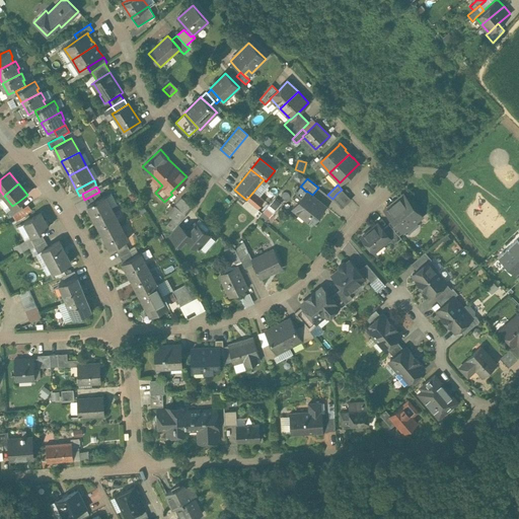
[(273,200),(257,187),(253,192),(265,201),(262,203),(267,207),(273,200)]
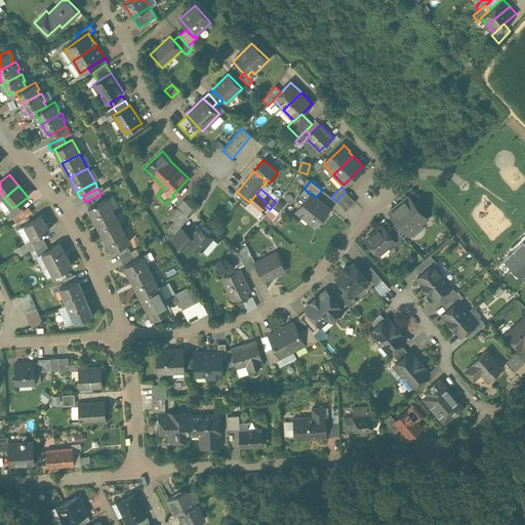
[(305,189),(296,199),(301,204),(310,194),(305,189)]
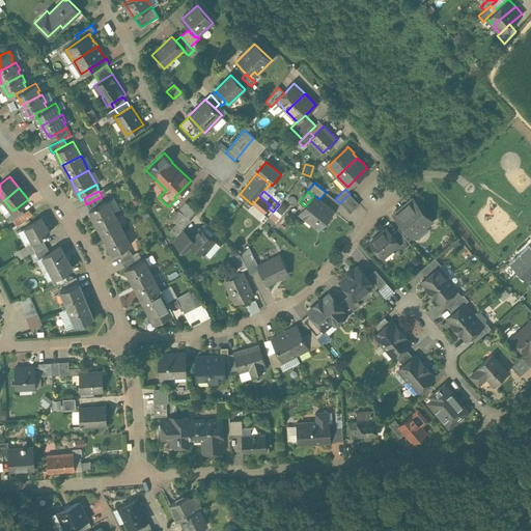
[(359,203),(350,194),(344,198),(355,208),(357,205),(359,203)]
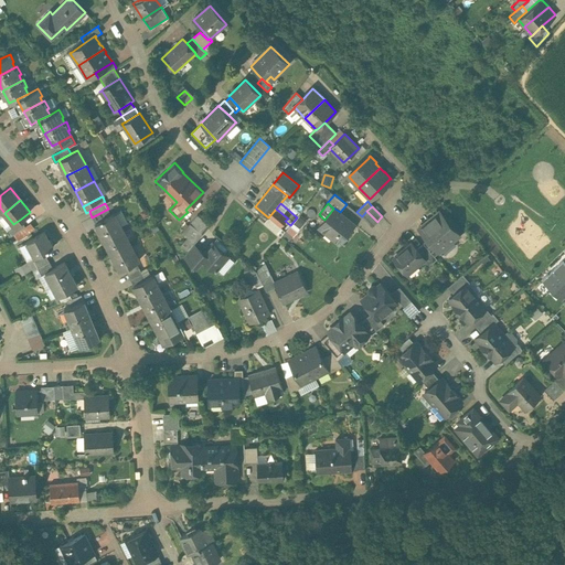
[(324,220),(318,227),(340,244),(355,225),(349,220),(340,212),(333,208),(333,209),(324,220)]
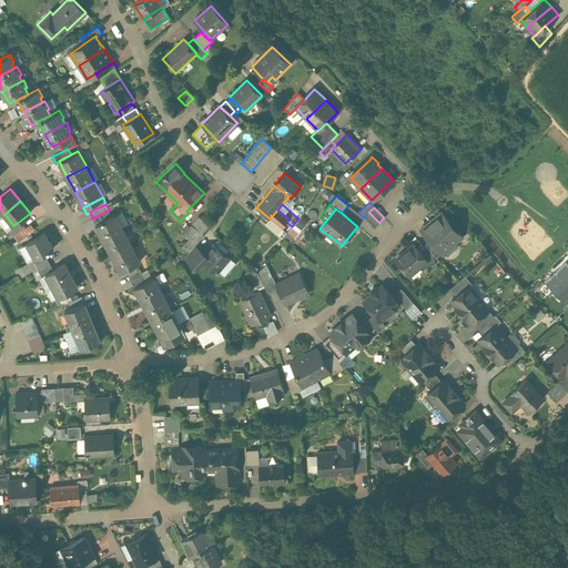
[(109,210),(92,219),(95,224),(112,215),(109,210)]
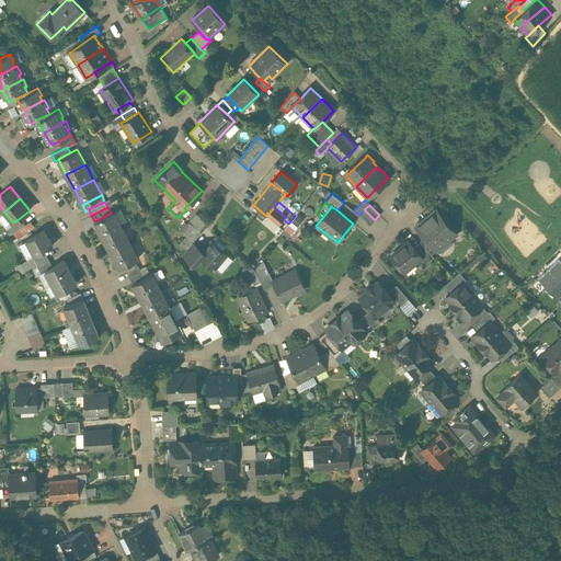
[(286,217),(274,207),(266,216),(278,226),(283,219),(286,217)]
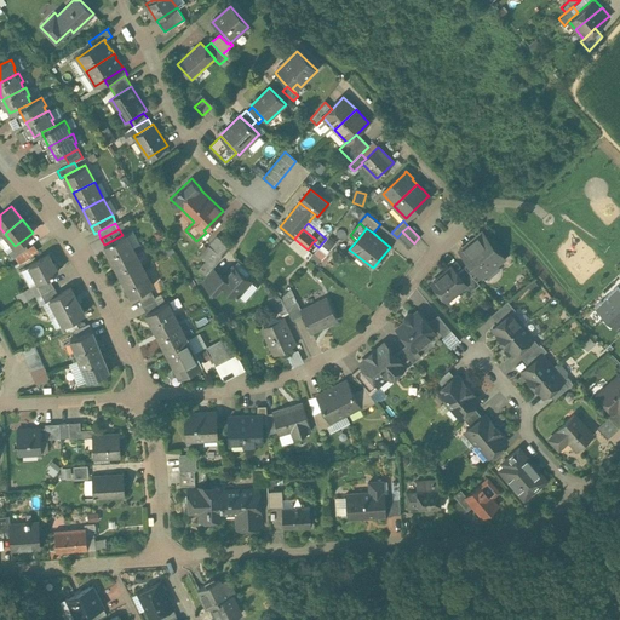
[(414,244),(402,231),(397,237),(408,248),(414,244)]
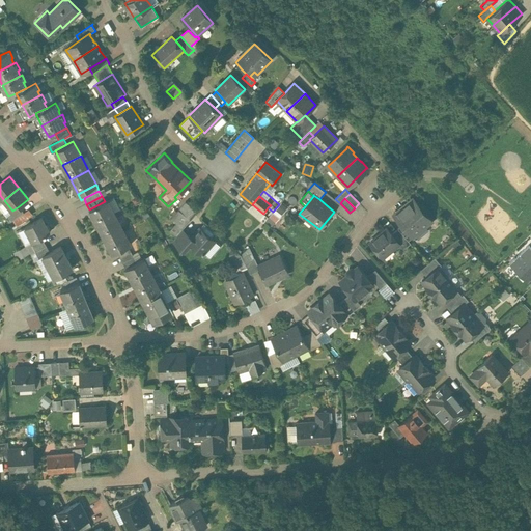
[(417,204),(413,199),(394,215),(402,224),(413,236),(426,225),(429,224),(431,222),(430,219),(427,217),(417,204)]
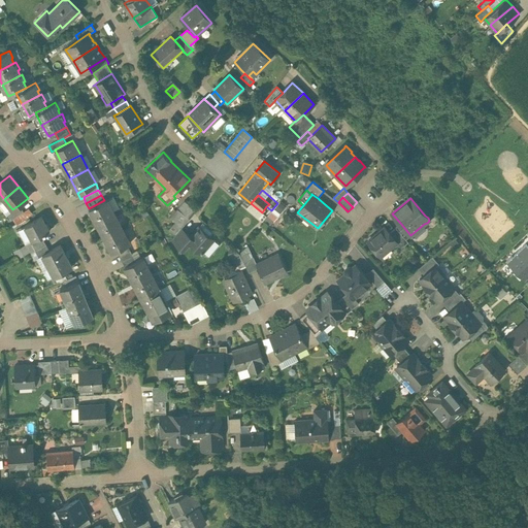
[(104,200),(89,208),(97,223),(114,213),(106,199),(104,200)]
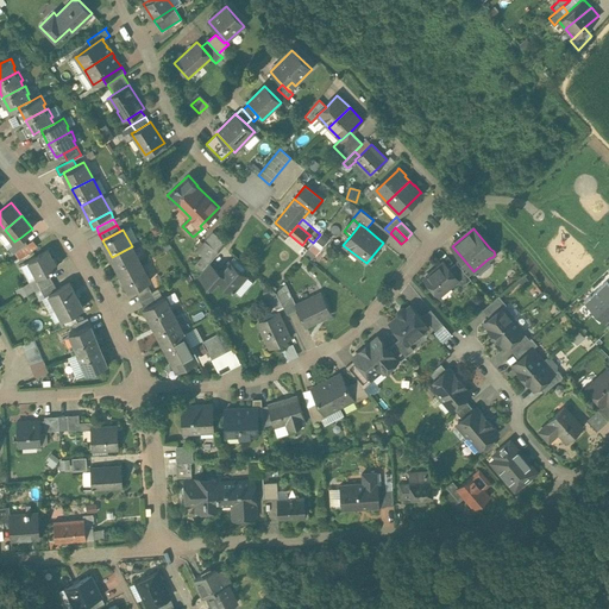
[(213,231),(195,250),(201,255),(209,262),(219,252),(215,250),(224,240),(213,231)]
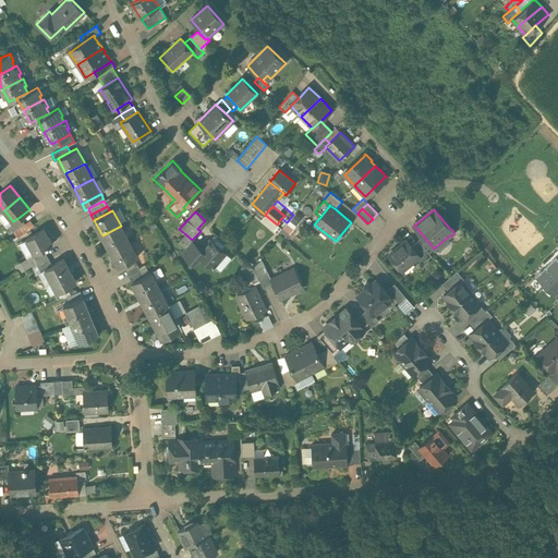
[(288,235),(303,218),(296,211),(281,230),(288,235)]
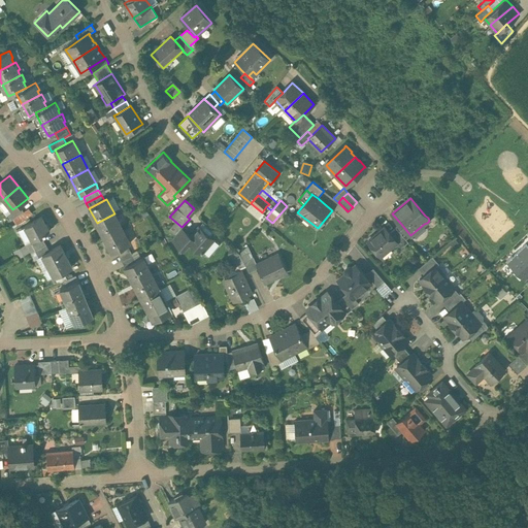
[(262,212),(251,203),(246,208),(262,221),(266,216),(262,212)]
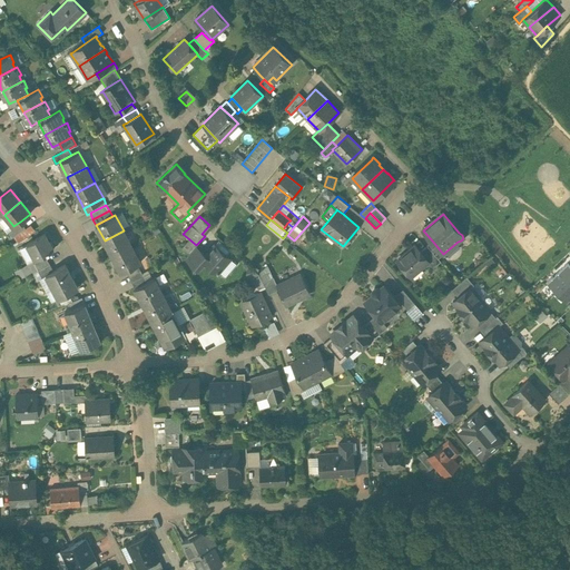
[(20,222),(13,226),(7,232),(11,238),(26,228),(20,222)]
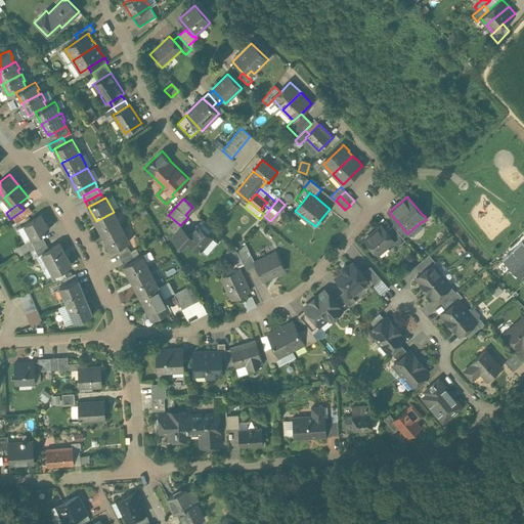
[(114,212),(96,221),(103,235),(121,226),(114,212)]
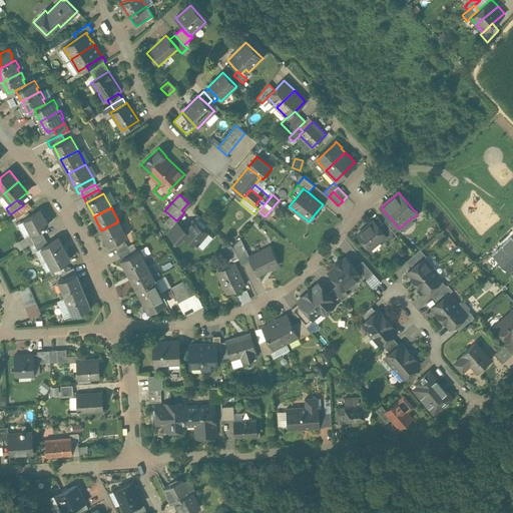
[(40,209),(24,219),(31,233),(40,228),(48,223),(44,216),(43,216),(42,213),(40,209)]
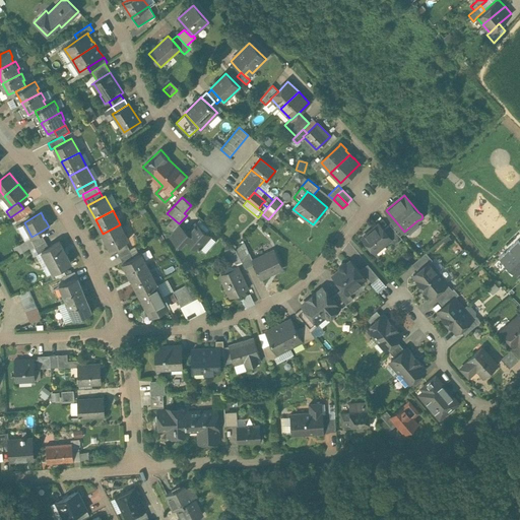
[(172,217),(166,224),(172,232),(178,224),(179,223),(172,217)]
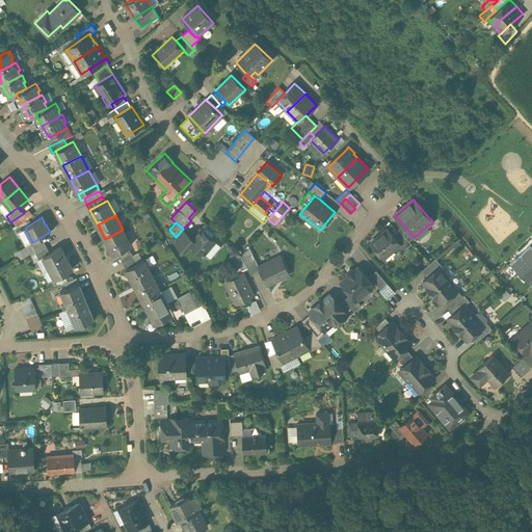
[(414,237),(403,224),(398,229),(399,230),(408,241),(409,241),(414,237)]
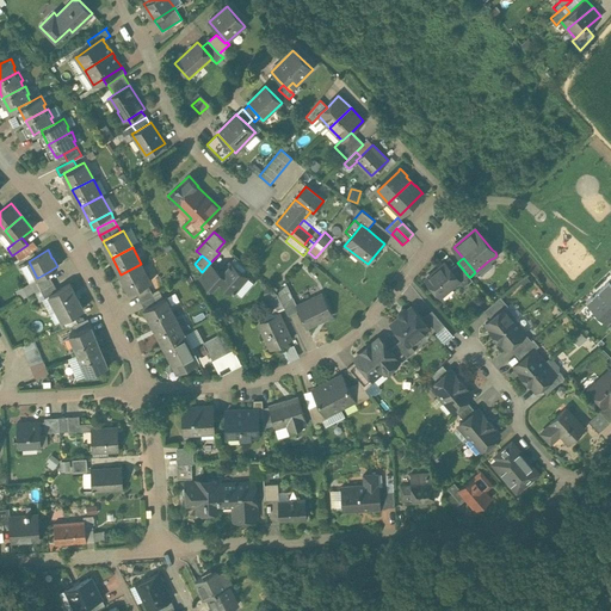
[(247,277),(229,263),(221,273),(216,278),(218,279),(234,292),(247,277)]
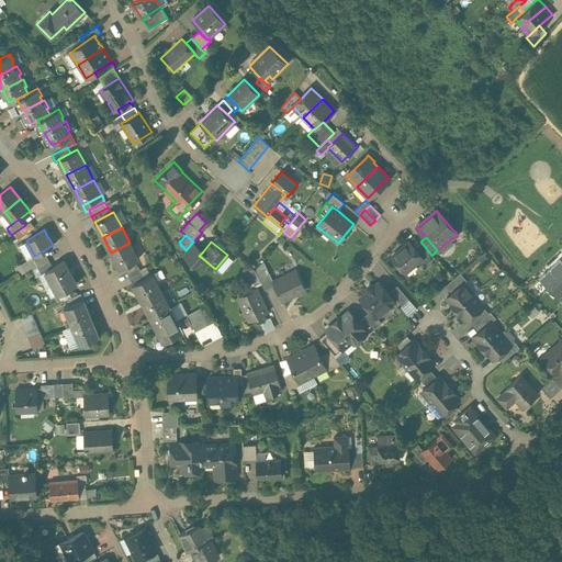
[(415,248),(409,242),(391,257),(403,270),(407,266),(411,263),(415,263),(422,258),(423,257),(415,248)]
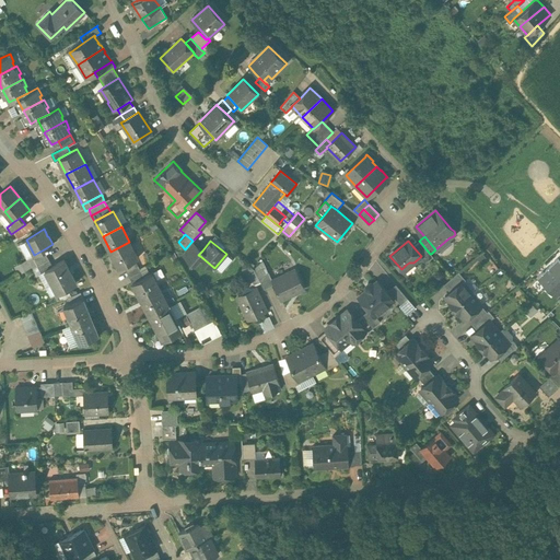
[(129,242),(111,252),(119,267),(124,265),(135,259),(138,257),(129,242)]
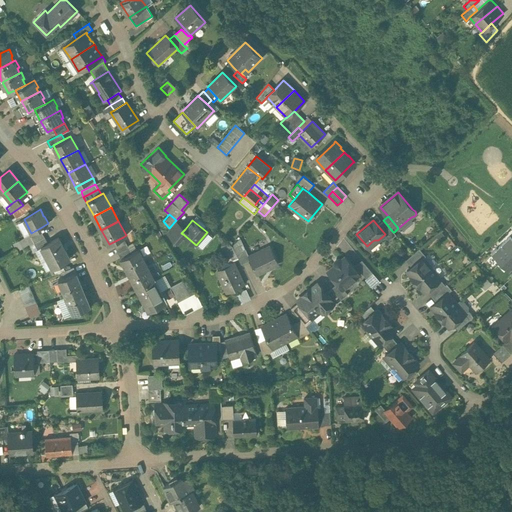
[(169,228),(166,231),(177,241),(183,234),(181,233),(185,229),(175,221),(169,228)]
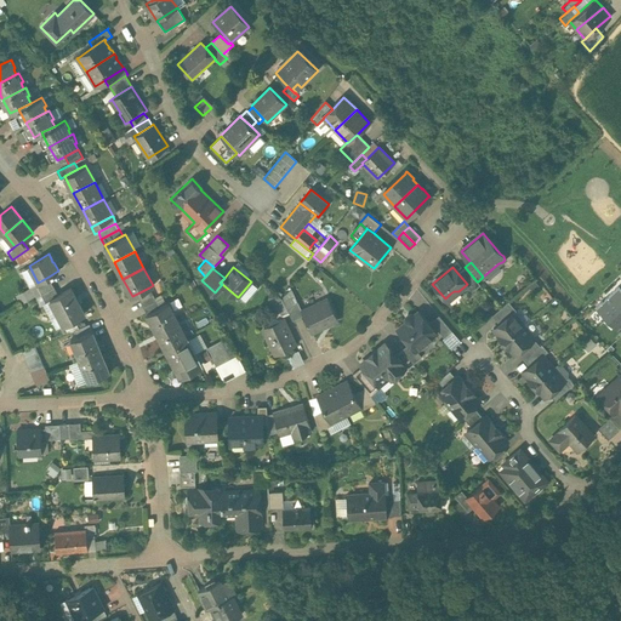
[(477,281),(466,268),(459,274),(467,284),(466,285),(472,291),(480,285),(478,281),(477,281)]
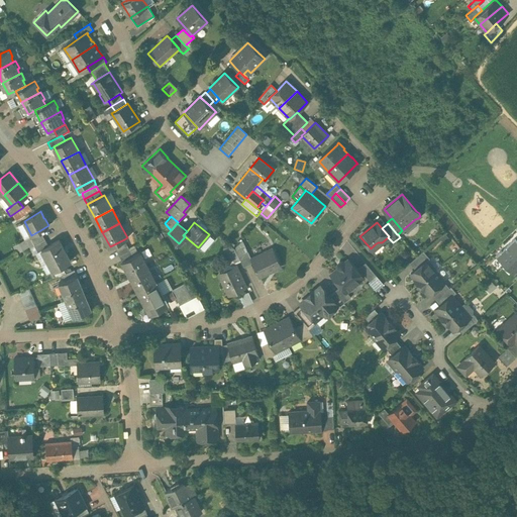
[(40,230),(31,235),(32,237),(26,240),(30,247),(34,244),(44,239),(40,230)]
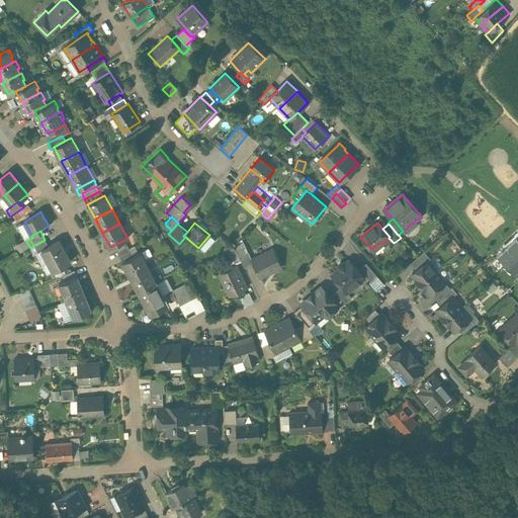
[(517,241),(516,239),(497,256),(506,265),(517,253),(517,241)]
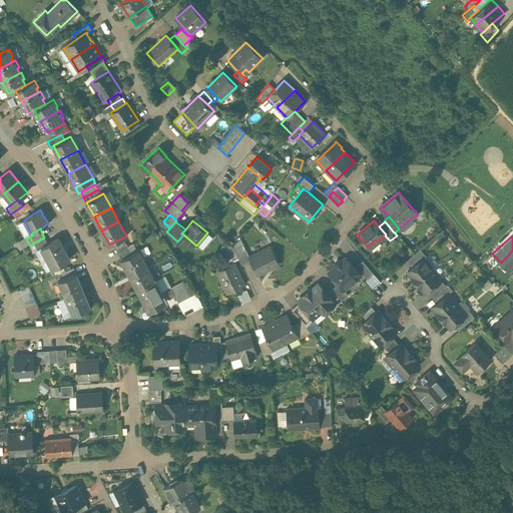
[(44,237),(34,242),(37,249),(41,247),(41,246),(48,243),(44,237)]
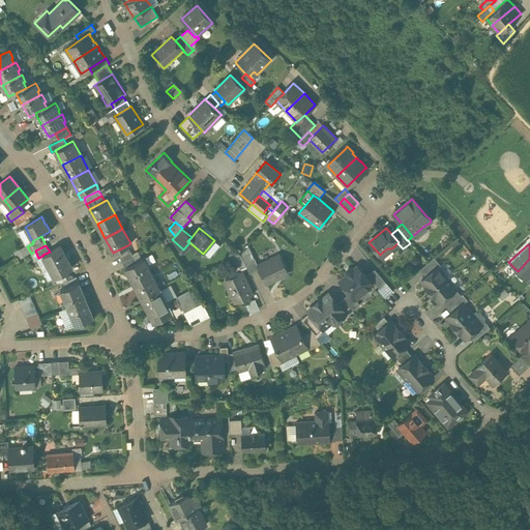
[(50,252),(42,255),(42,256),(50,268),(51,267),(56,275),(54,276),(54,277),(72,267),(67,258),(66,258),(63,254),(64,253),(60,245),(50,252)]
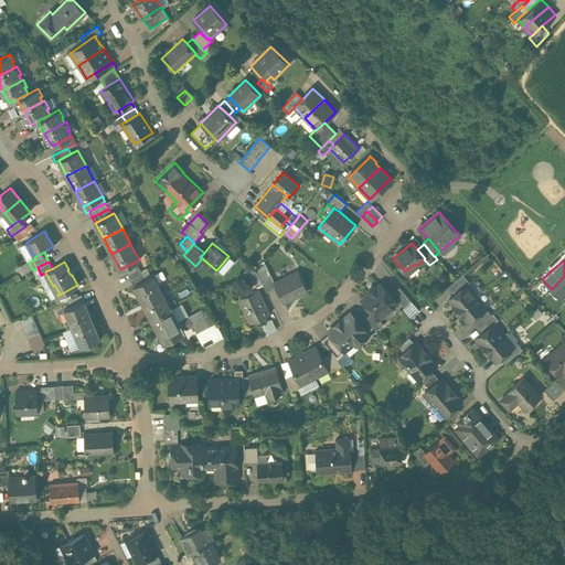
[(136,262),(125,267),(127,274),(139,267),(136,262)]
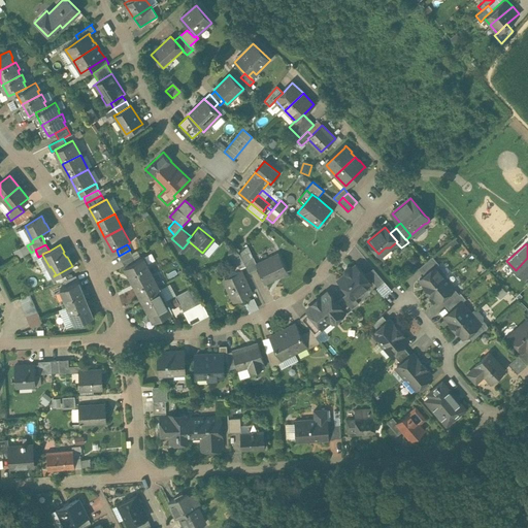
[(130,250),(119,256),(122,261),(133,255),(130,250)]
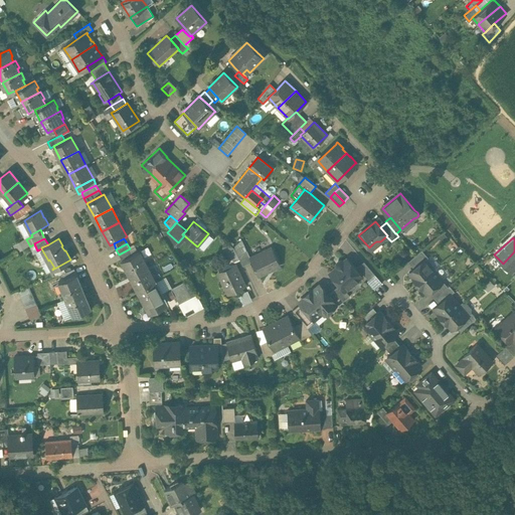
[(233,247),(227,249),(233,262),(239,259),(237,254),(233,247)]
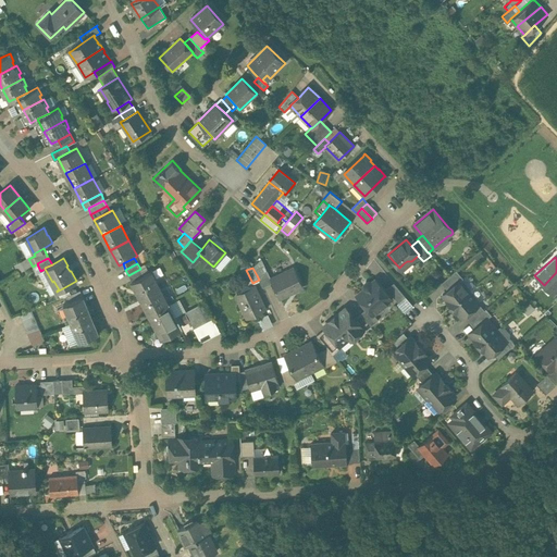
[(271,279),(271,280),(272,283),(280,298),(285,295),(302,286),(294,268),(271,279)]
